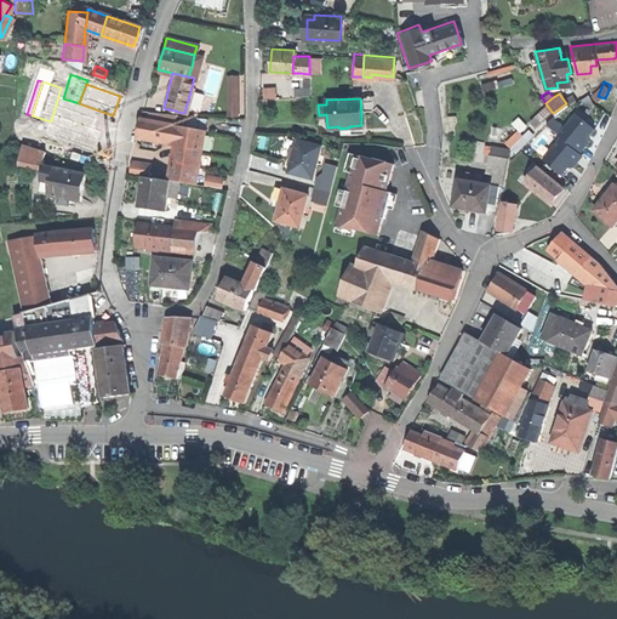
[(530,119),(536,124),(548,112),(543,106),(530,119)]
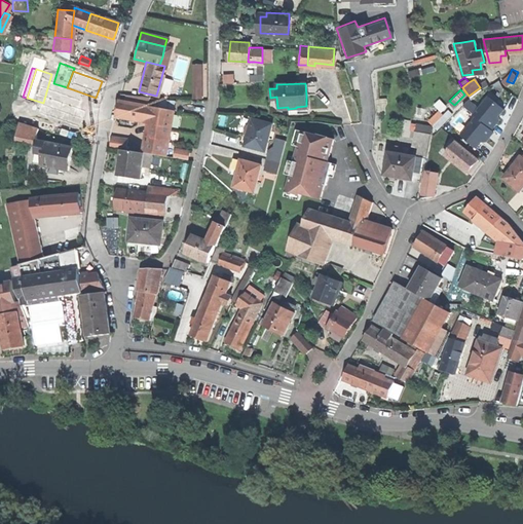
[(459,104),(471,114),(487,127),(495,117),(493,115),(502,105),(485,90),(475,103),(467,96),(459,104)]
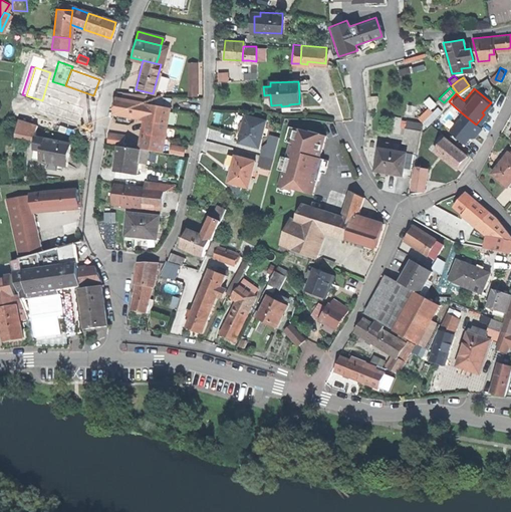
[(431,106),(436,100),(429,93),(424,99),(431,106)]
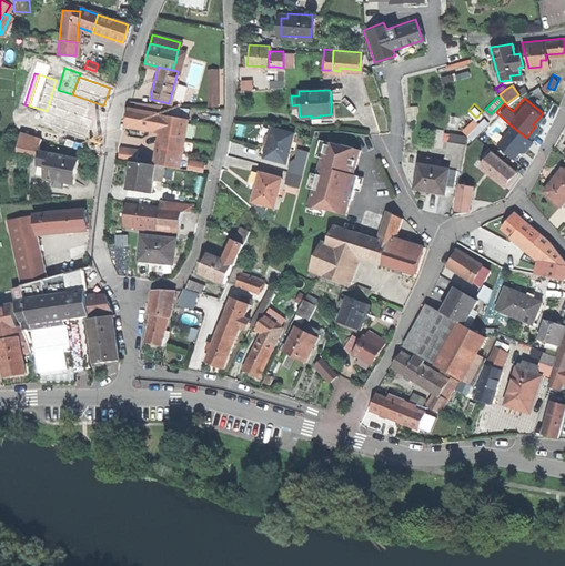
[(160,104),(158,113),(185,119),(188,109),(160,104)]
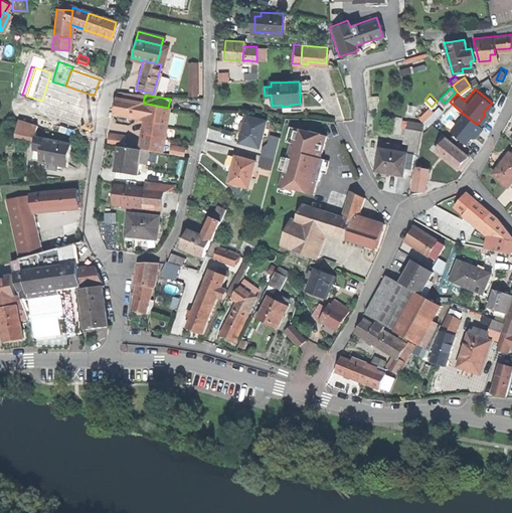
[(112,114),(141,119),(143,103),(115,98),(114,105),(112,114)]
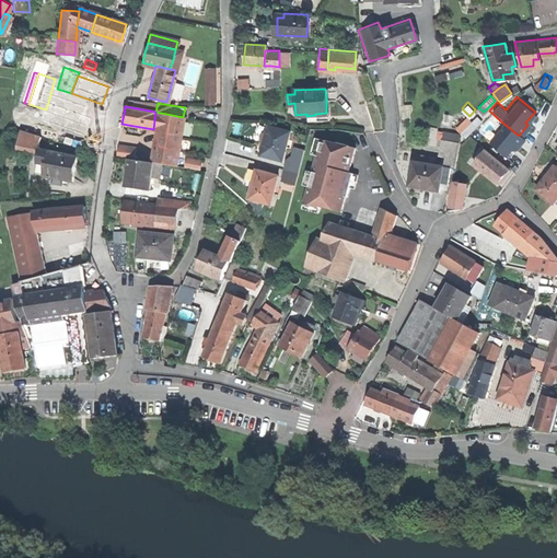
[(464,135),(484,116),(476,107),(456,127),(464,135)]
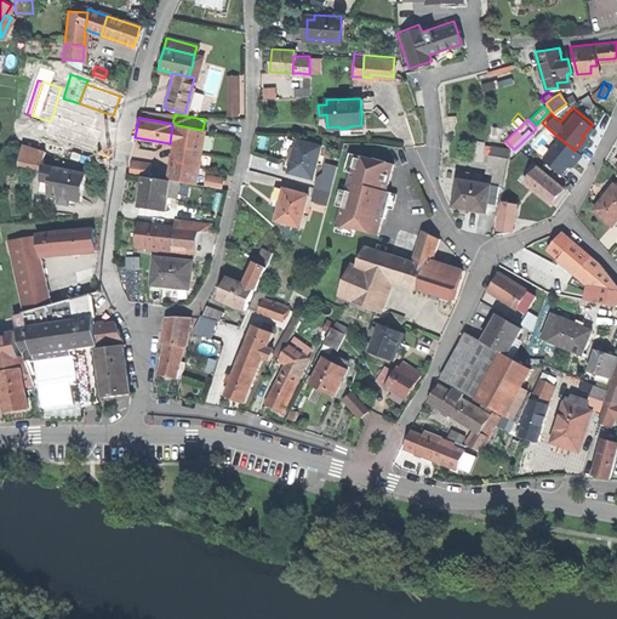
[(173,146),(167,180),(177,181),(194,185),(204,130),(203,130),(172,124),(170,143),(169,145),(173,146)]
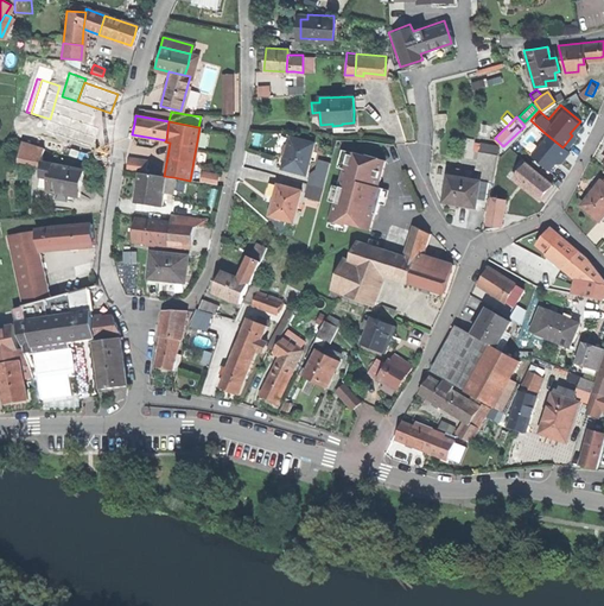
[(544,132),(526,153),(544,169),(552,159),(563,147),(544,132)]
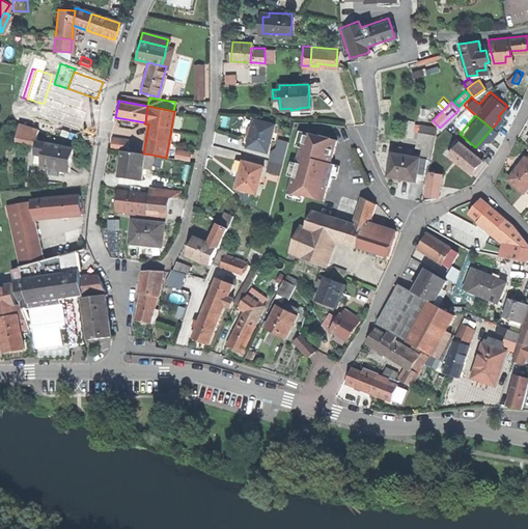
[(245,144),(266,150),(273,122),(252,117),(248,132),(245,144)]
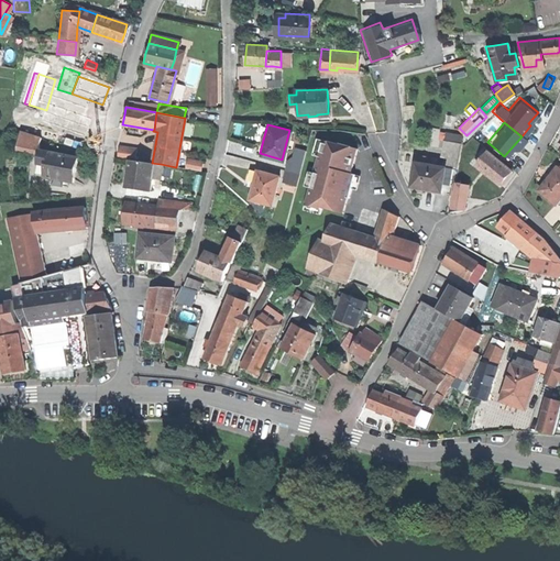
[(24,147),(35,150),(39,136),(19,131),(15,145),(24,147)]
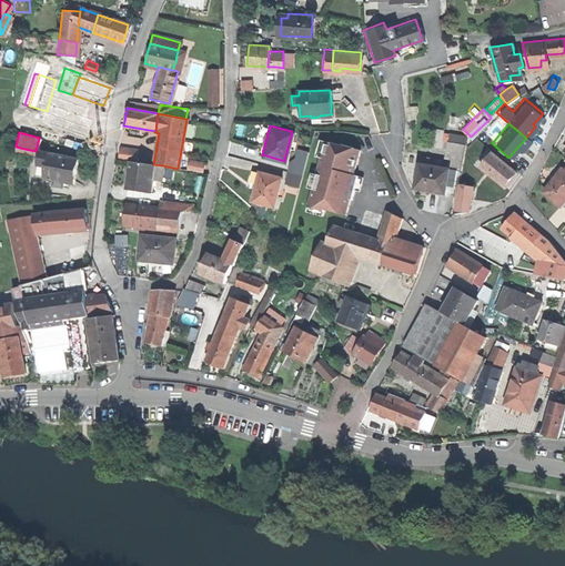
[(301,134),(298,148),(305,150),(310,137),(301,134)]
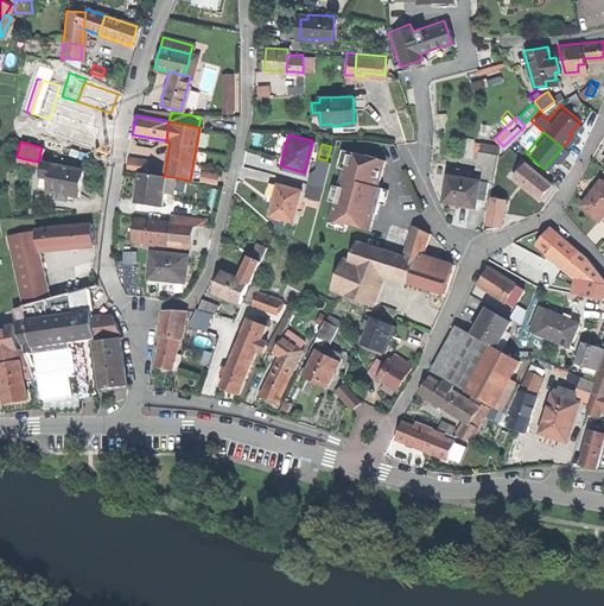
[(563,147),(552,159),(557,164),(567,151),(563,147)]
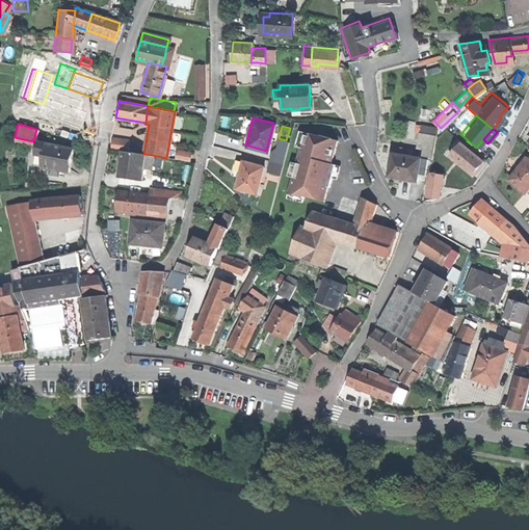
[(318,134),(302,130),(288,191),(302,195),(303,193),(322,199),(326,183),(328,184),(332,173),(334,162),(329,161),(335,137),(318,133),(318,134)]
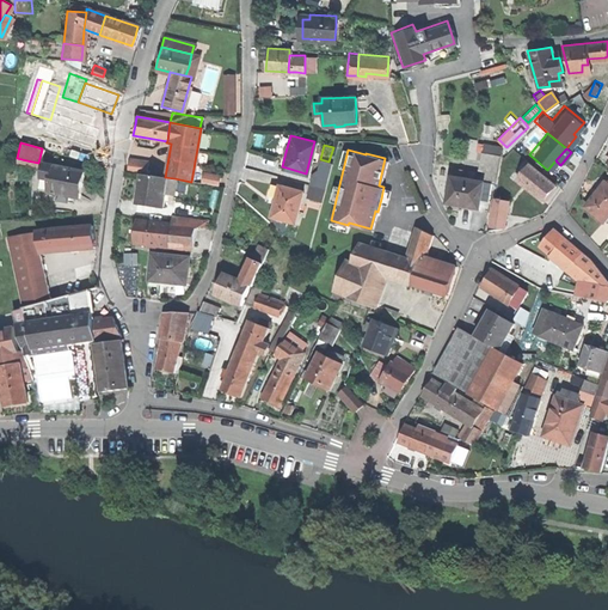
[(480,169),(479,180),(481,181),(489,182),(495,182),(499,154),(480,151),(477,169),(480,169)]
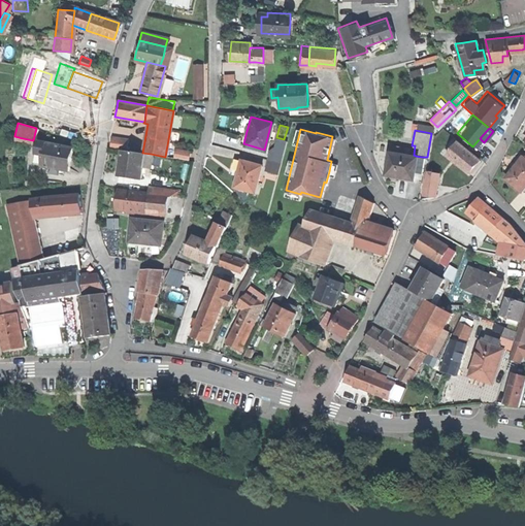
[(109,148),(120,150),(125,150),(126,139),(110,137),(109,148)]
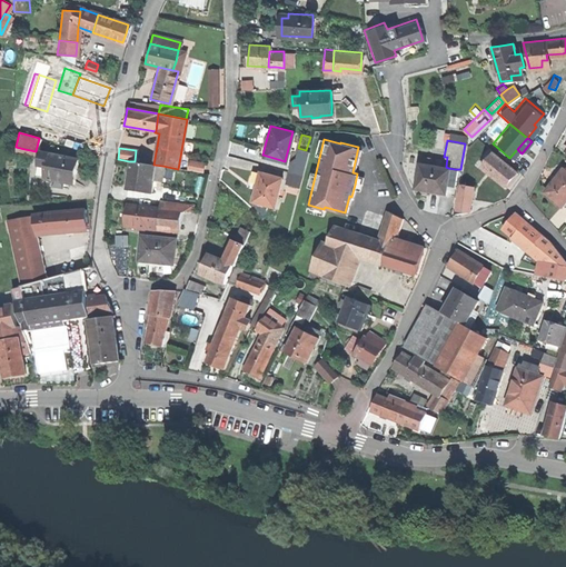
[(298,148),(294,162),(303,165),(306,150),(298,148)]
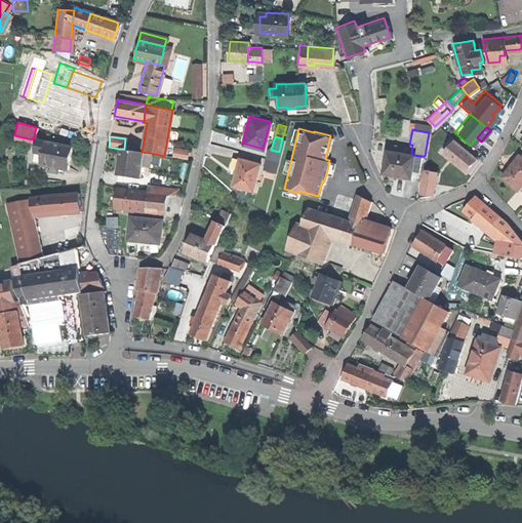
[(34,151),(41,153),(43,142),(36,139),(34,151)]
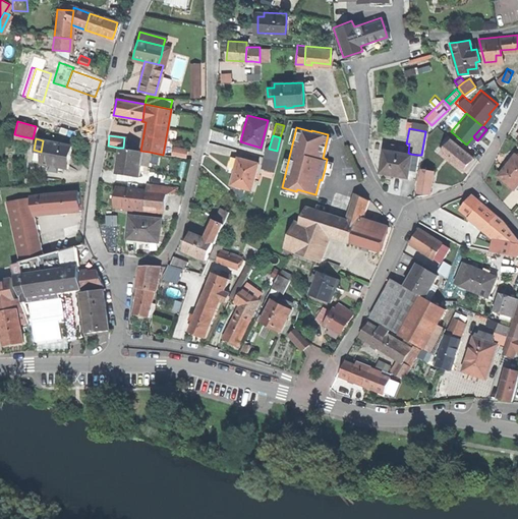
[(440,152),(460,168),(465,161),(470,156),(470,155),(455,143),(450,139),(440,152)]
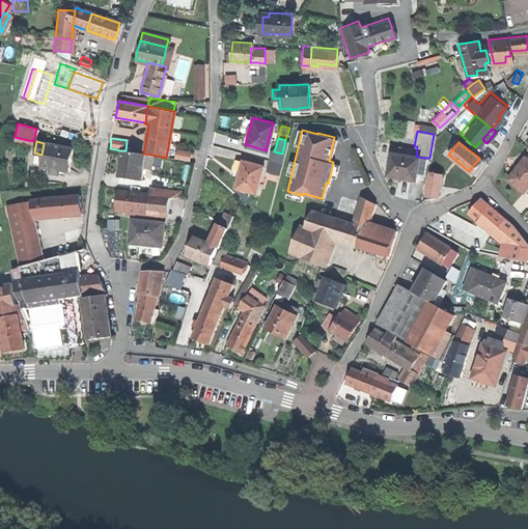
[(72,148),(44,143),(42,155),(39,166),(49,167),(49,168),(57,170),(57,169),(67,171),(70,160),(72,148)]
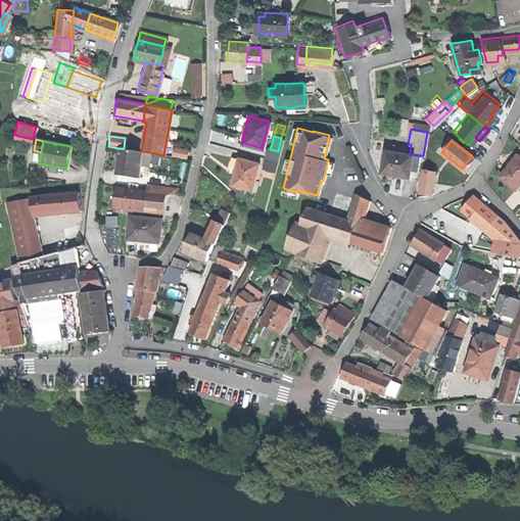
[(170,156),(189,159),(191,149),(171,146),(170,156)]
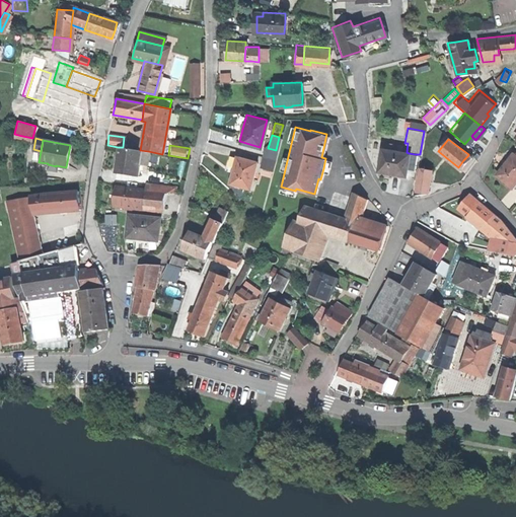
[(123,147),(118,147),(116,160),(114,172),(136,175),(138,163),(140,150),(123,147)]
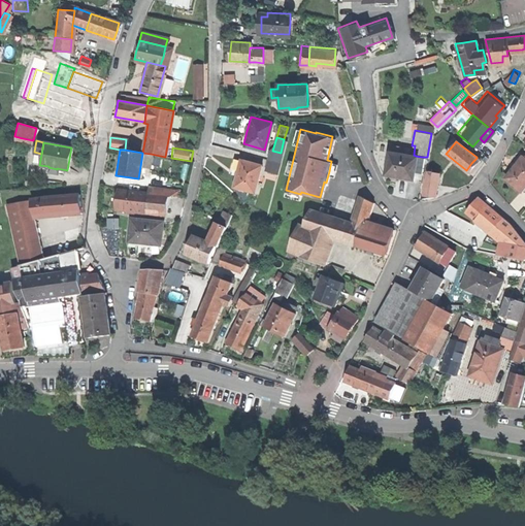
[(266,158),(267,158),(279,161),(281,153),(272,151),(268,150),(266,158)]
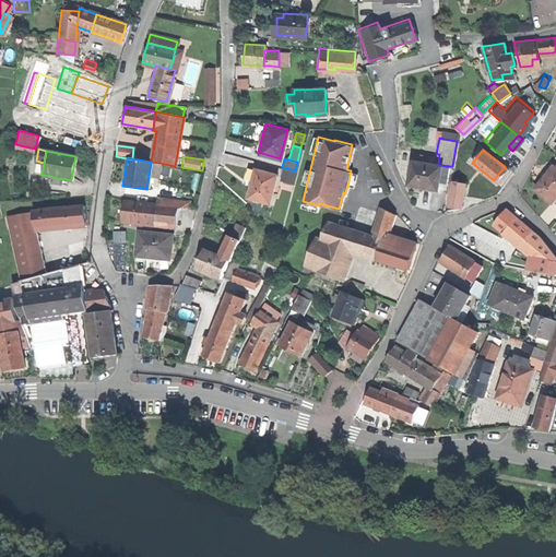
[(411,160),(407,184),(422,187),(436,189),(438,180),(440,165),(438,164),(411,160)]
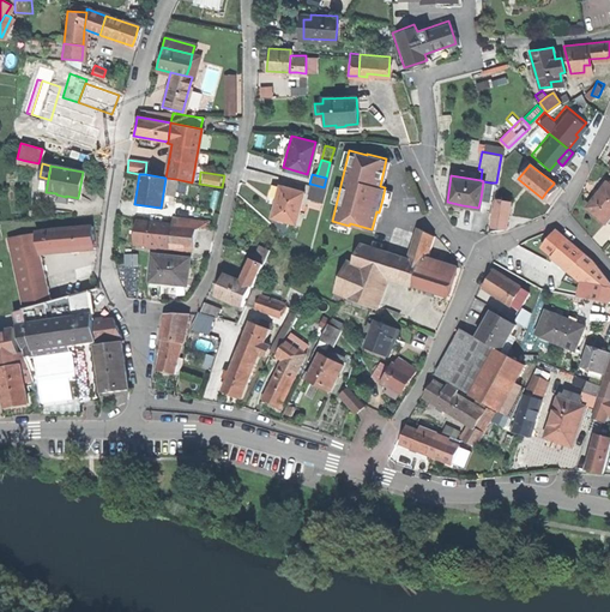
[(175,179),(165,178),(163,193),(173,195),(175,179)]
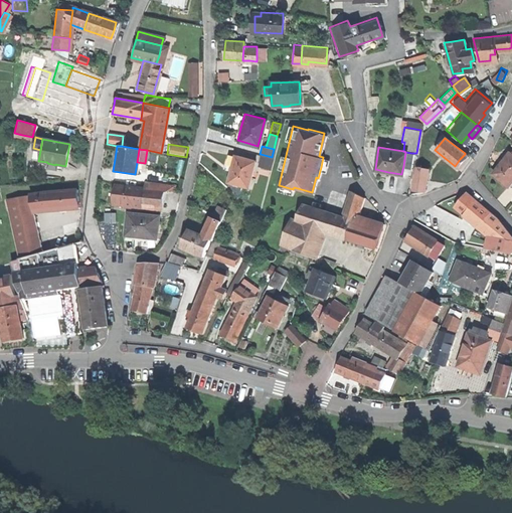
[(491,172),(507,185),(511,178),(511,154),(509,153),(508,151),(500,161),(491,172)]
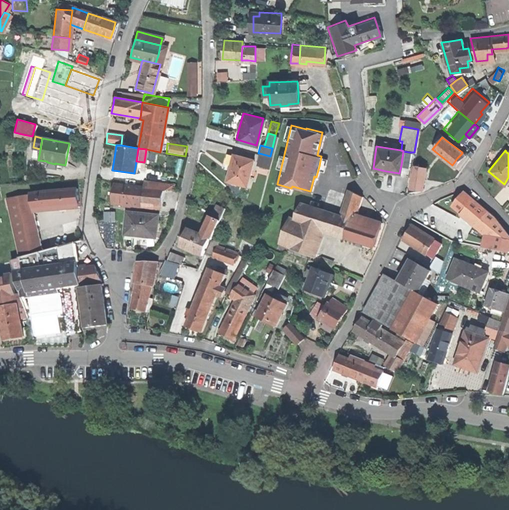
[(223,160),(230,162),(232,153),(225,151),(223,160)]
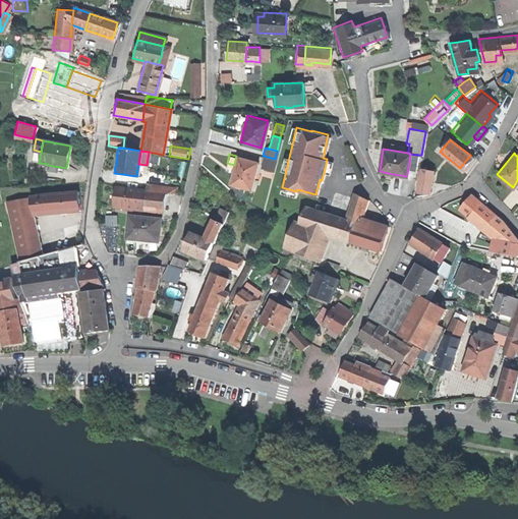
[(416,155),(410,154),(408,168),(414,169),(416,155)]
